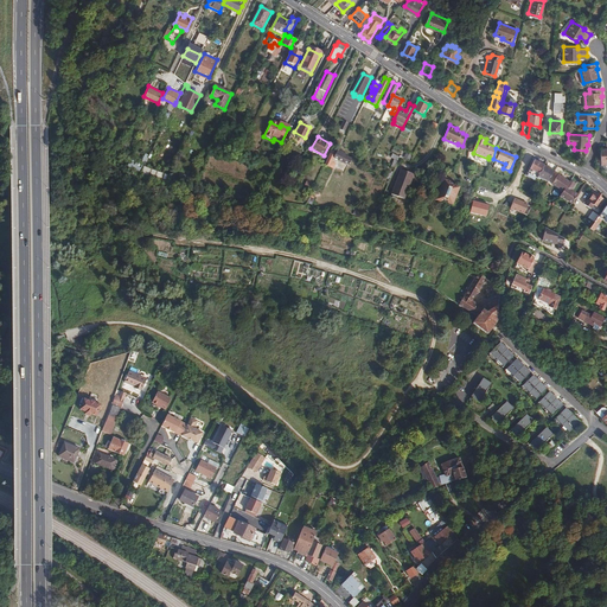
[(332,149),(325,164),(330,166),(334,157),(338,158),(337,160),(349,165),(351,159),(345,157),(346,154),(336,149),(334,152),(332,149)]
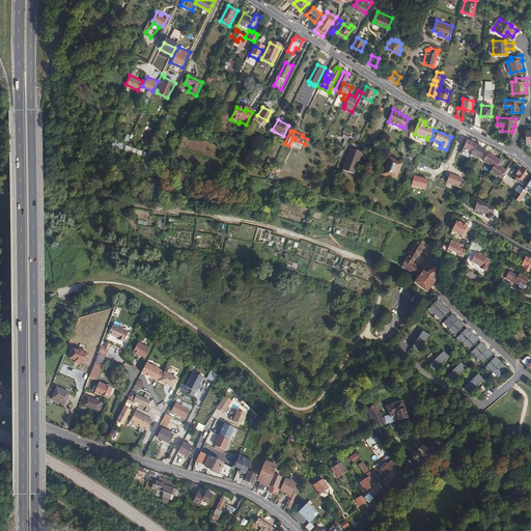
[(350,137),(342,135),(341,138),(344,139),(342,145),(345,146),(350,137)]
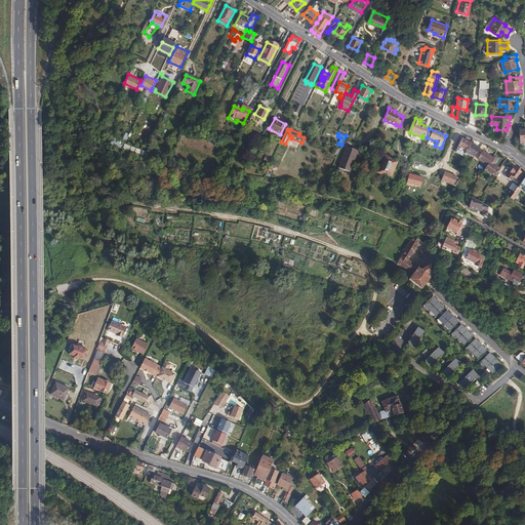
[(466,153),(471,143),(472,143),(462,137),(456,149),(465,153),(466,152),(466,153)]
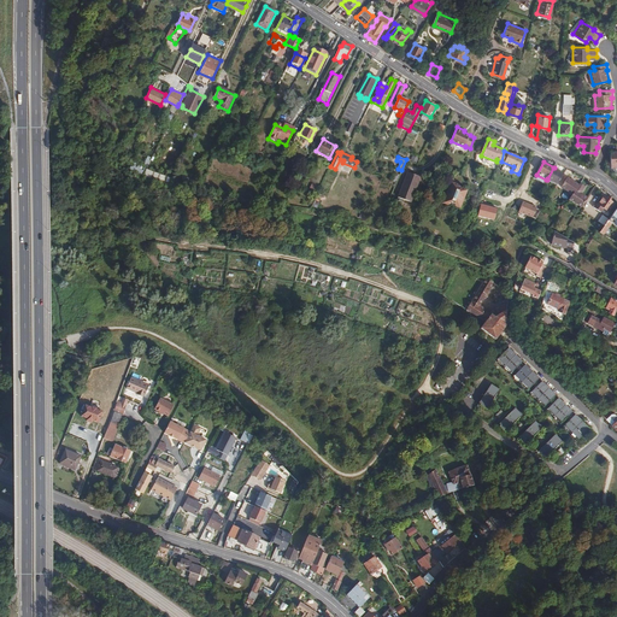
[(146,168),(142,175),(166,184),(170,177),(146,168)]
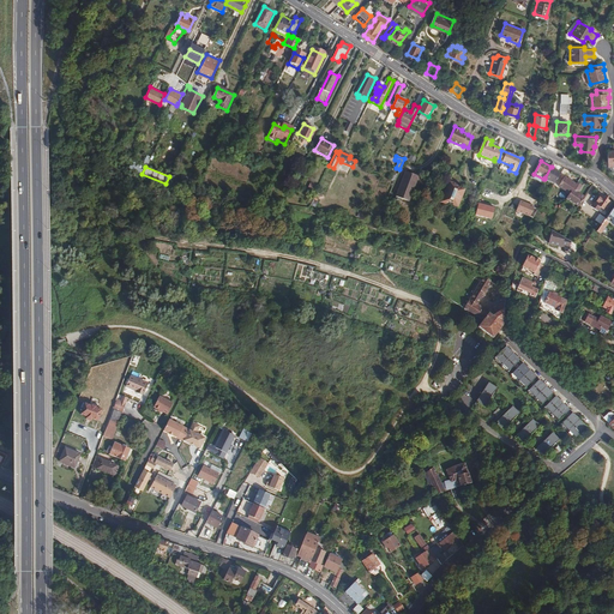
[(561,173),(551,167),(545,179),(555,184),(561,173)]
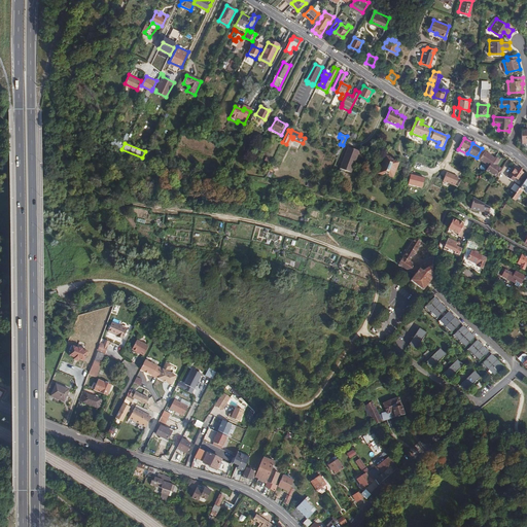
[(348,146),(338,175),(344,177),(347,172),(350,173),(354,165),(353,164),(358,151),(348,146)]
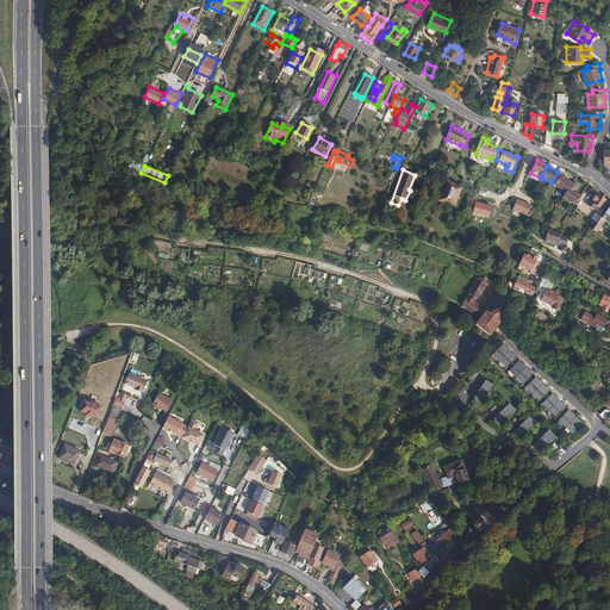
[(566,192),(572,182),(561,176),(555,185),(566,192)]
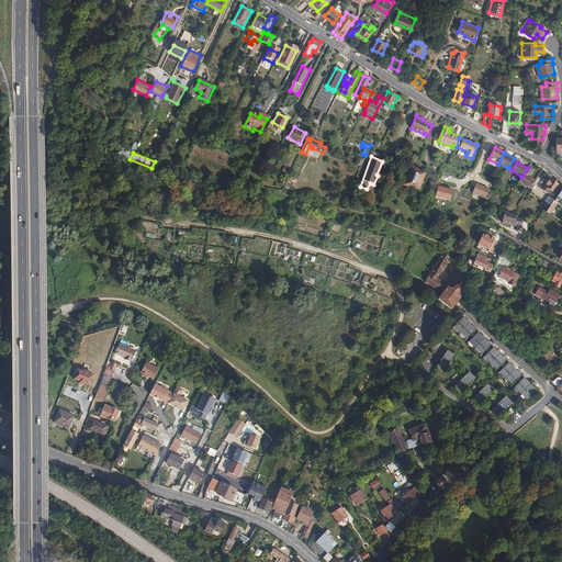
[(456,167),(447,164),(444,170),(453,173),(456,167)]
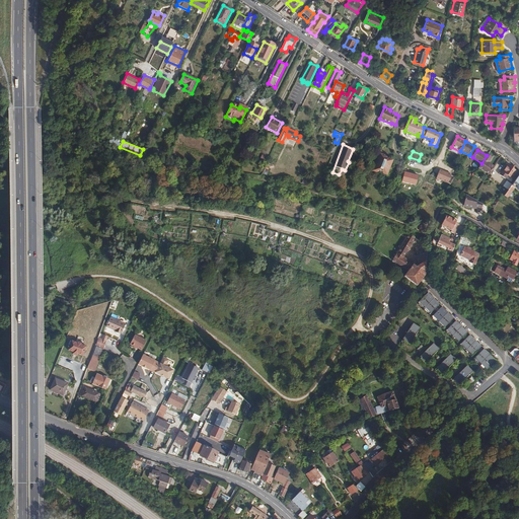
[(391,164),(393,158),(385,155),(385,154),(380,152),(378,156),(380,157),(379,160),(376,159),(372,169),(377,171),(376,173),(381,175),(382,171),(387,173),(389,168),(388,167),(390,163),(391,164)]
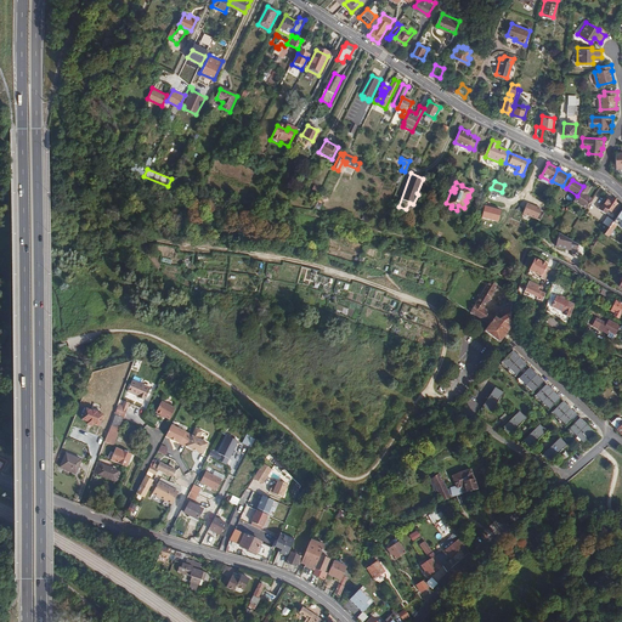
[(589,187),(584,185),(583,186),(577,196),(575,201),(587,209),(593,199),(586,194),(589,187)]
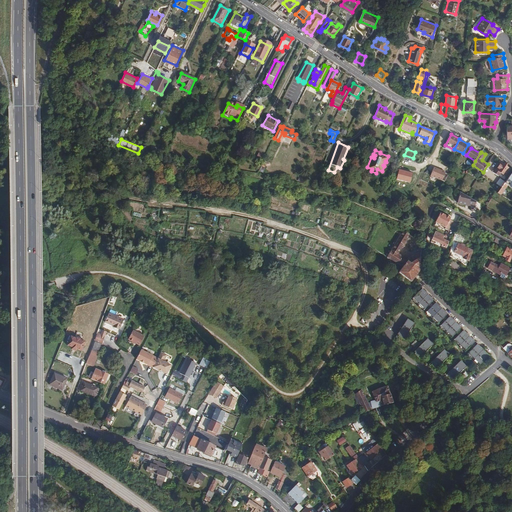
[(495,168),(493,172),(499,176),(501,173),(505,176),(505,175),(506,176),(509,172),(508,172),(510,169),(508,167),(509,165),(506,162),(504,165),(501,162),(496,169),(495,168)]
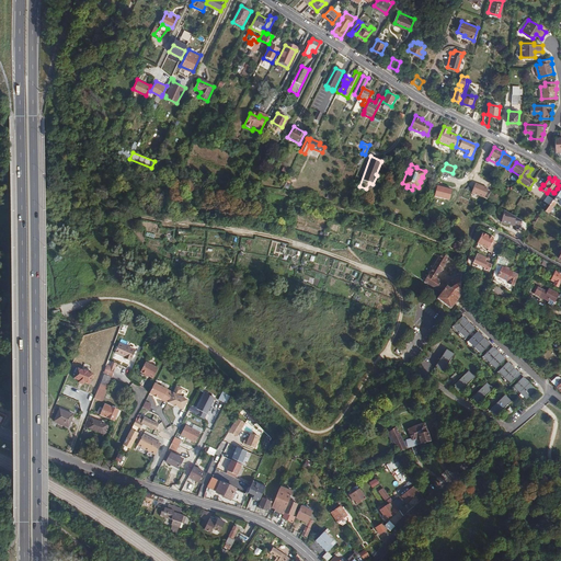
[(488,185),(476,180),(471,189),(484,193),(488,185)]
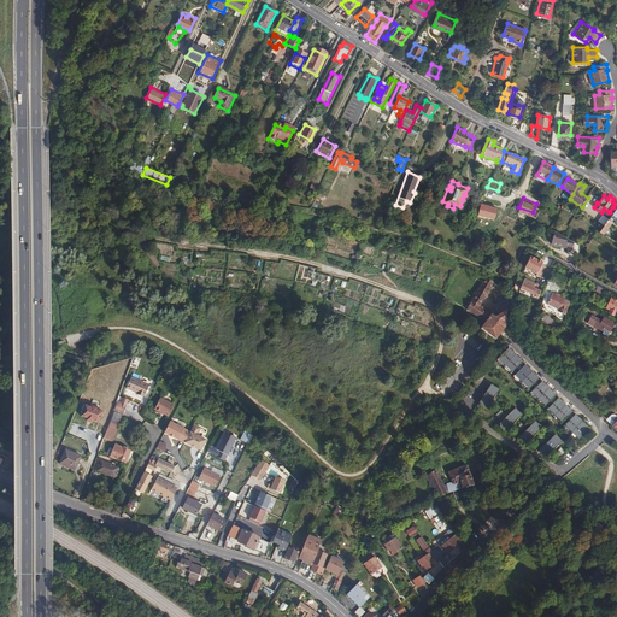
[(616,206),(609,219),(604,225),(599,231),(605,235),(607,231),(606,230),(612,223),(616,225),(616,206)]
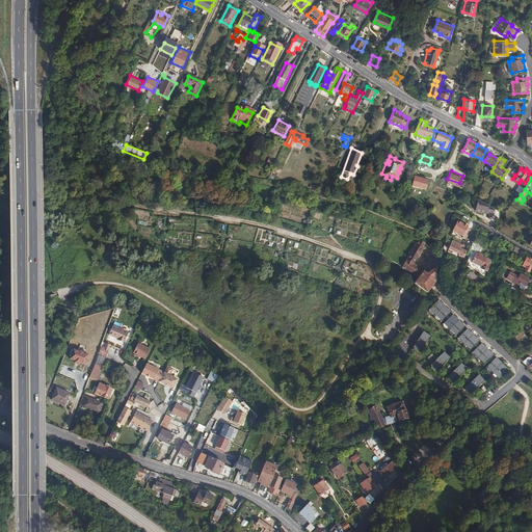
[(515,190),(521,194),(525,189),(520,185),(515,190)]
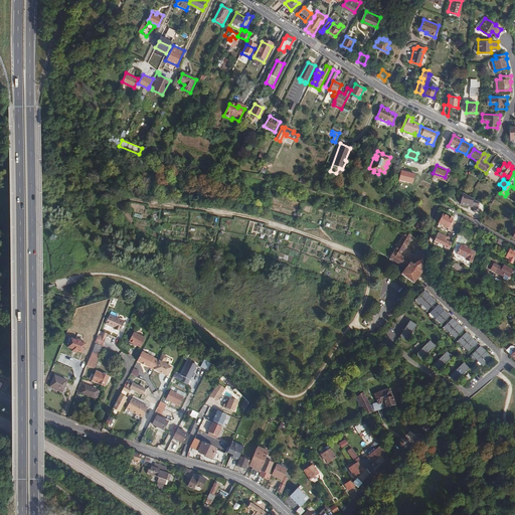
[(479,208),(479,201),(463,192),(461,204),(479,208)]
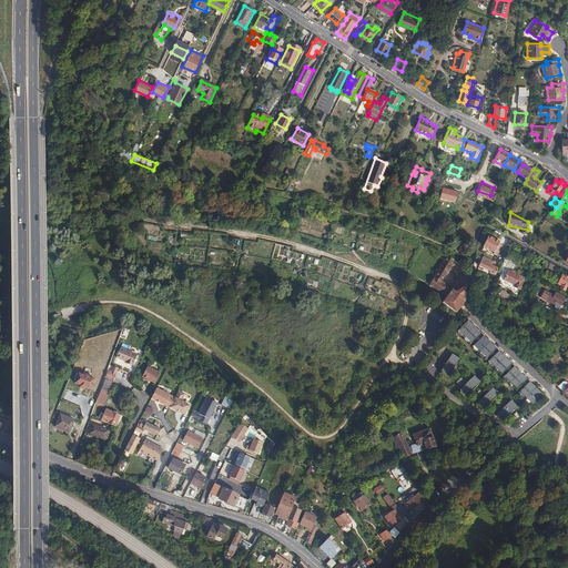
[(489,235),(483,246),(494,252),(493,254),(497,256),(503,245),(499,243),(500,242),(489,235)]
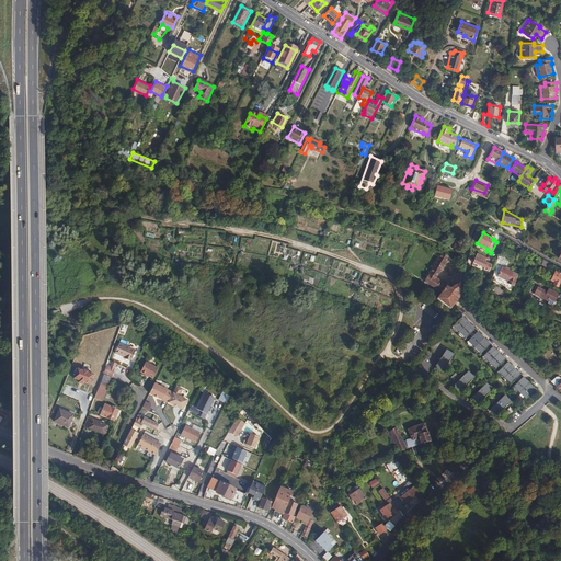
[(459,285),(460,282),(457,276),(450,279),(454,285),(450,287),(435,277),(448,256),(442,252),(424,282),(442,293),(437,298),(449,308),(462,294),(460,289),(459,285)]
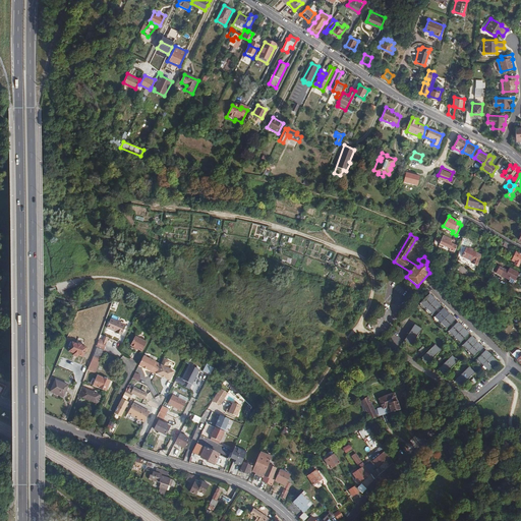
[(452,239),(443,235),(442,238),(439,244),(451,249),(451,250),(454,251),(456,245),(451,243),(452,239)]
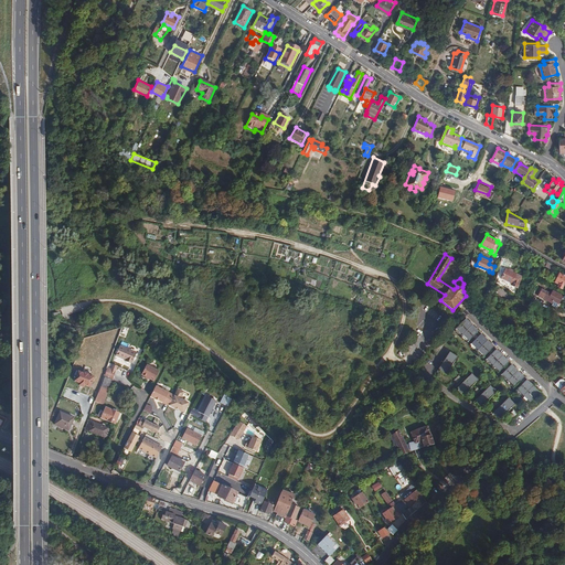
[(522,277),(507,270),(503,279),(512,284),(512,286),(519,289),(522,277)]
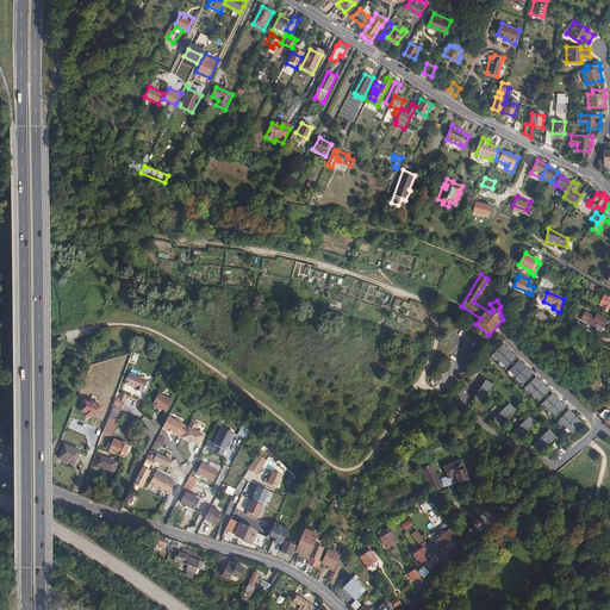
[(609,305),(609,298),(604,296),(598,305),(603,307),(602,310),(607,312),(609,305)]
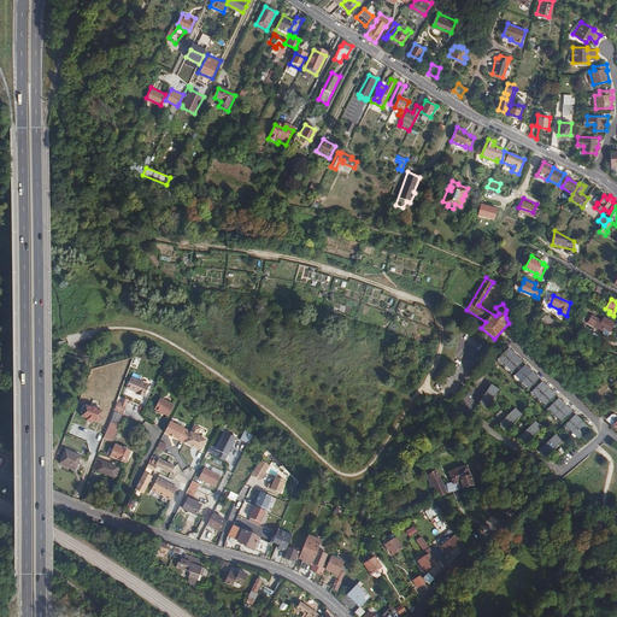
[(603,321),(598,319),(594,327),(603,331),(604,329),(610,333),(615,323),(604,317),(603,321)]
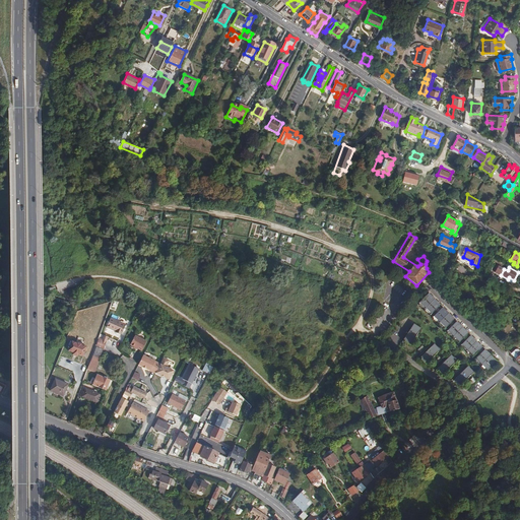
[(430,297),(428,294),(416,305),(418,306),(417,306),(420,309),(420,308),(423,310),(433,300),(430,297)]
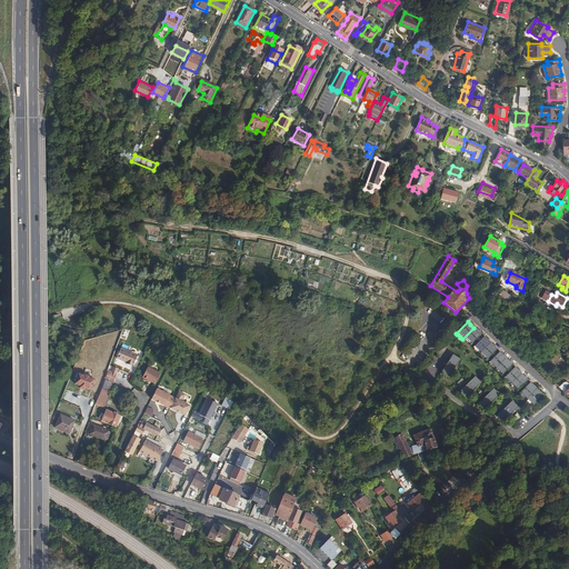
[(477,331),(473,328),(462,339),(463,340),(462,341),(466,343),(467,343),(469,346),(480,335),(477,331)]
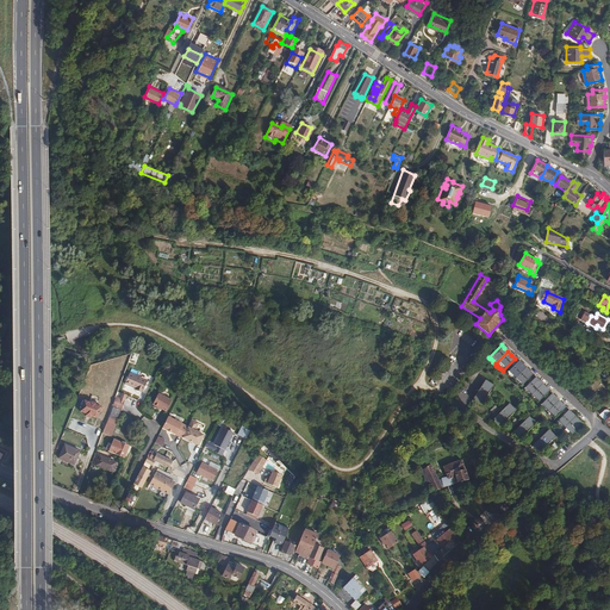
[(521,365),(518,361),(505,373),(508,374),(506,375),(510,379),(510,378),(512,380),(524,367),(521,365)]
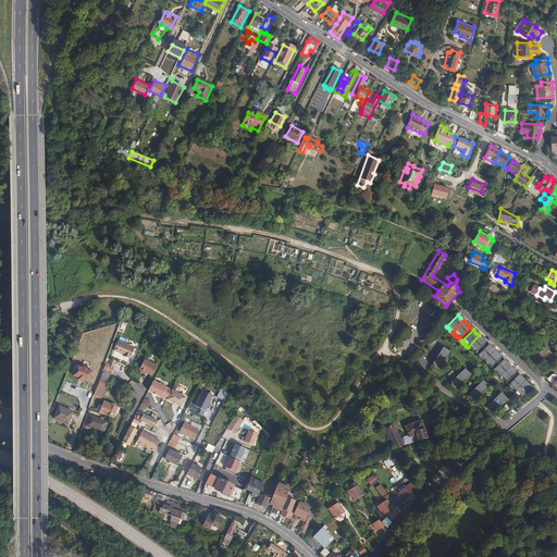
[(482,338),(479,335),(468,347),(469,348),(468,348),(471,351),(472,350),(474,354),(485,342),(482,338)]
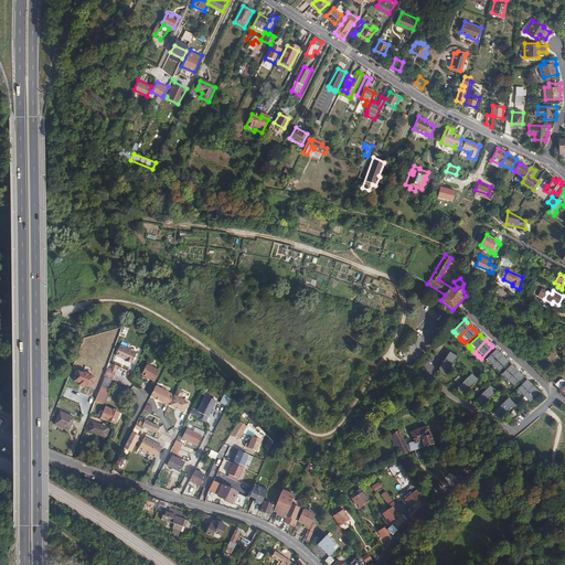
[(136,352),(119,345),(115,355),(125,360),(124,361),(130,363),(136,352)]
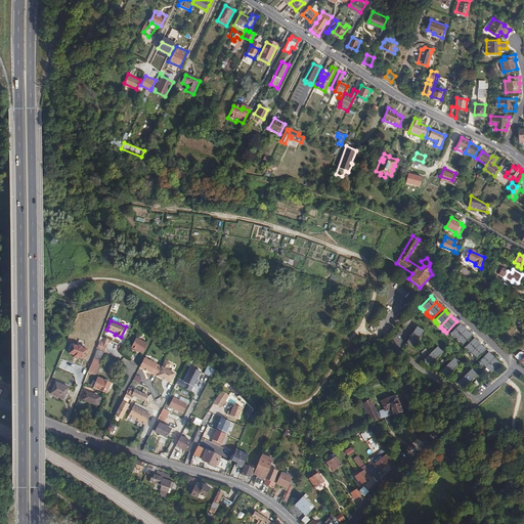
[(463,326),(460,323),(448,335),(450,336),(449,337),(452,339),(454,340),(465,330),(463,326)]
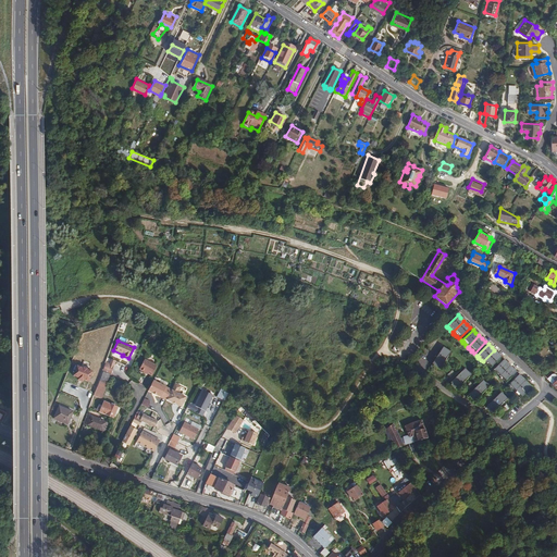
[(444,348),(432,363),(433,364),(432,367),(434,368),(437,371),(450,354),(444,348)]
